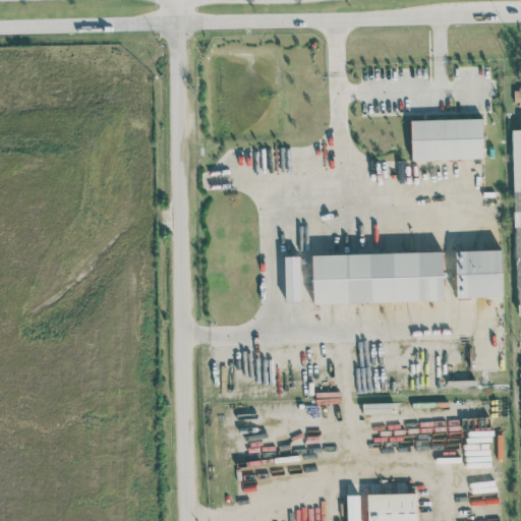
[(410,120),(411,160),(483,158),(482,118),(410,120)]
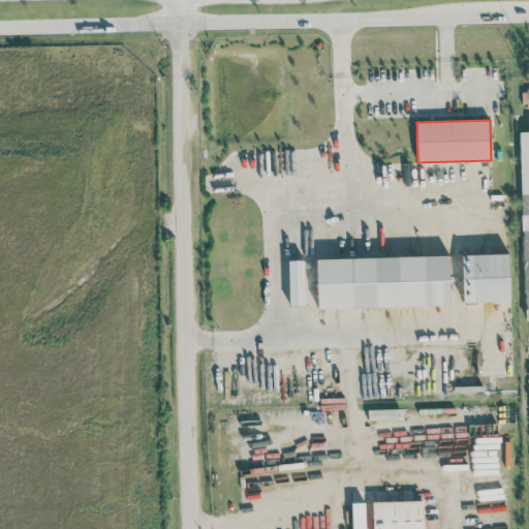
[(528,130),(519,131),(525,319),(528,318),(528,130)]
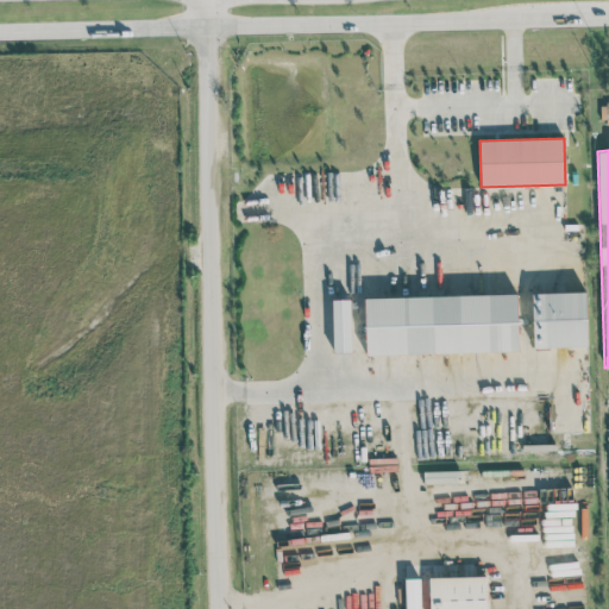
[(588,346),(586,292),(532,293),(533,347),(588,346)]
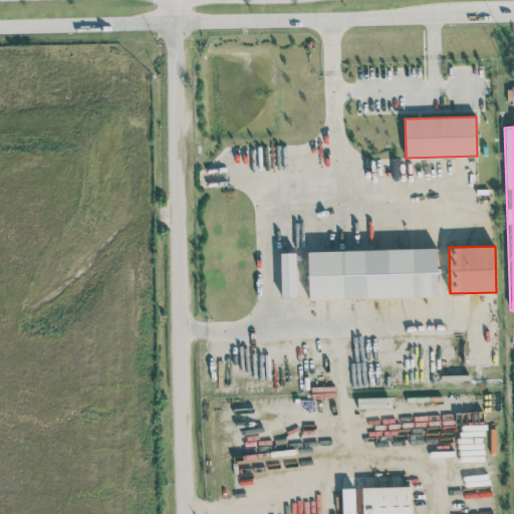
[(437,248),(308,251),(309,299),(438,296),(437,248)]
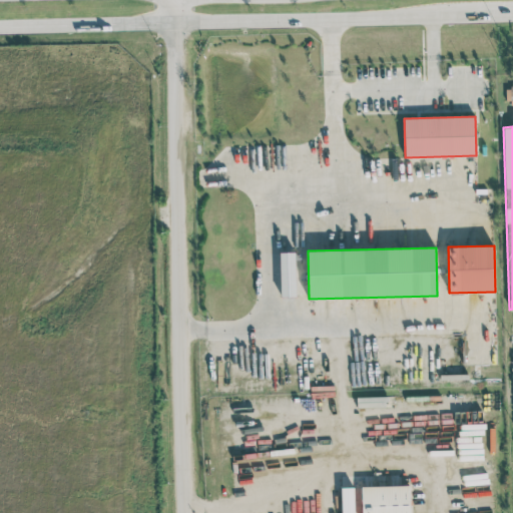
[(281,297),(297,296),(296,251),(280,251),(281,297)]
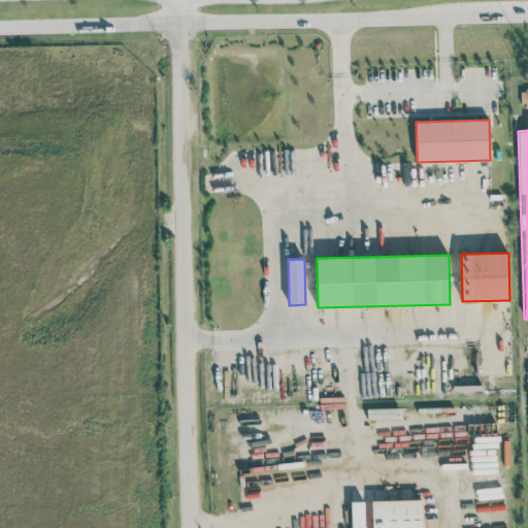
[(372,500),(372,527),(422,527),(421,499),(372,500)]
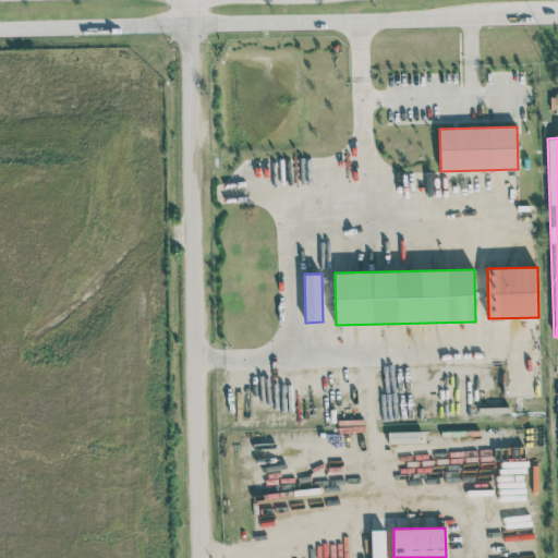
[(372,557),(385,557),(385,530),(371,530),(372,557)]
